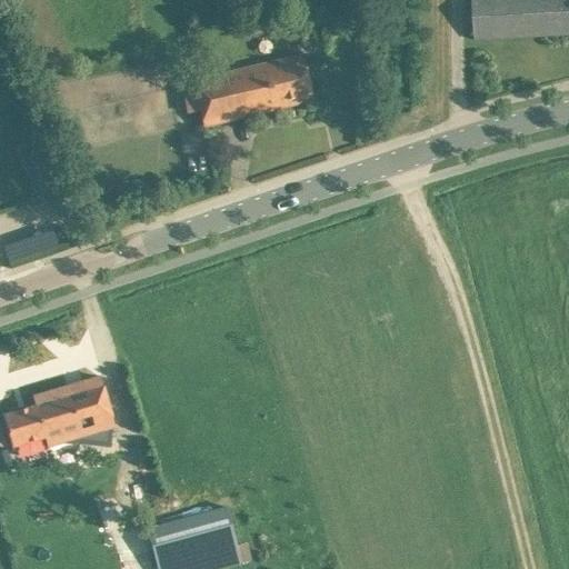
[(568,0),(471,0),(475,41),(568,35),(568,0)]
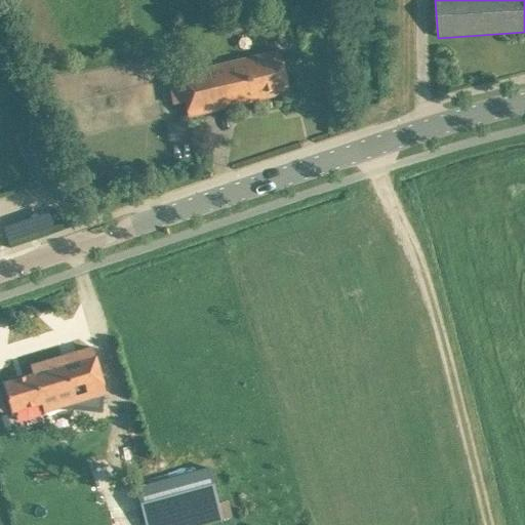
[(188,117),(288,92),(278,51),(179,75),(188,117)]
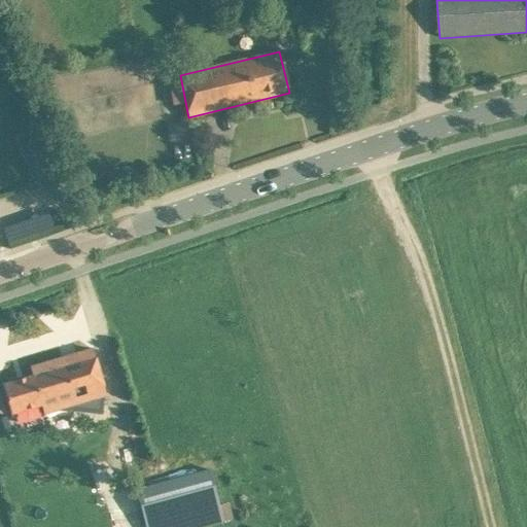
[(41,136),(18,145),(33,183),(56,174),(41,136)]
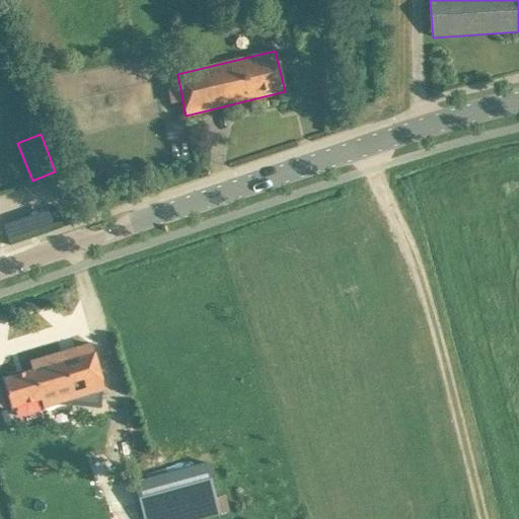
[(32,371),(2,380),(8,399),(10,406),(40,398),(43,408),(53,404),(101,409),(103,389),(96,364),(90,345),(29,363),(32,371)]
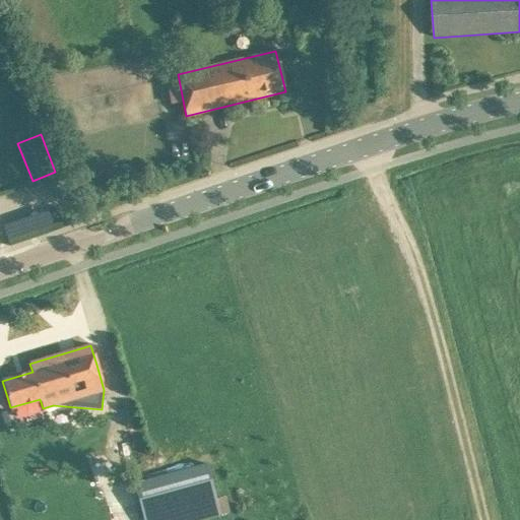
[(135,483),(144,519),(198,519),(218,515),(204,465),(135,483)]
